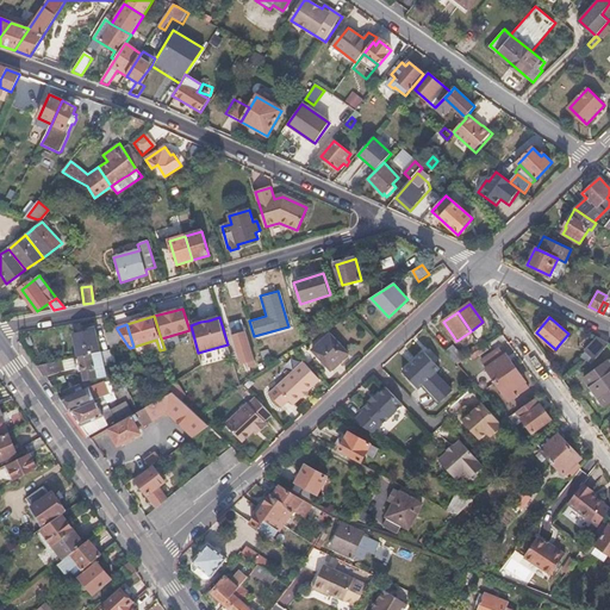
[(80,356),(100,352),(95,330),(75,336),(80,356)]
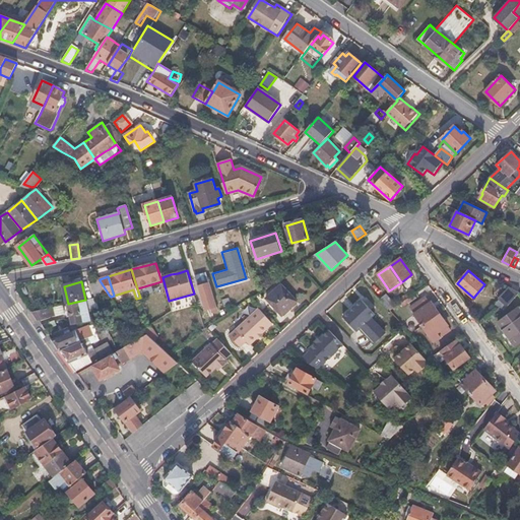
[(90,285),(95,298),(96,298),(109,295),(99,281),(90,285)]
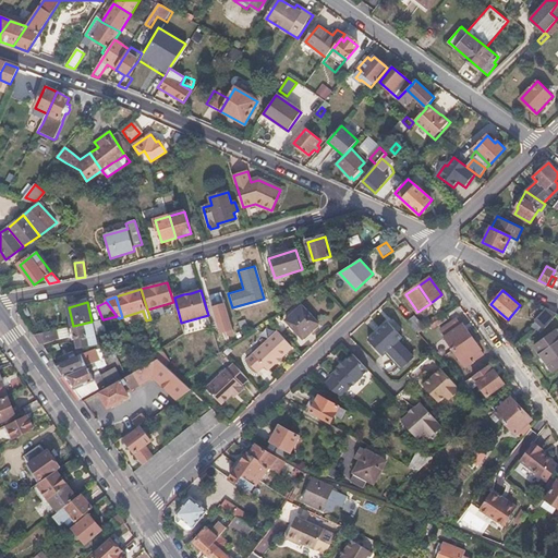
[(268,302),(240,310),(242,319),(270,311),(268,302)]
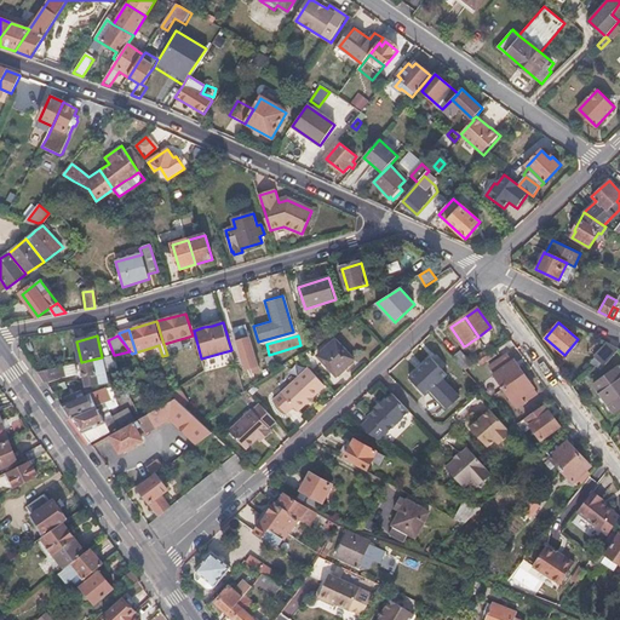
[(237,342),(246,372),(252,369),(253,373),(260,372),(250,338),(237,342)]
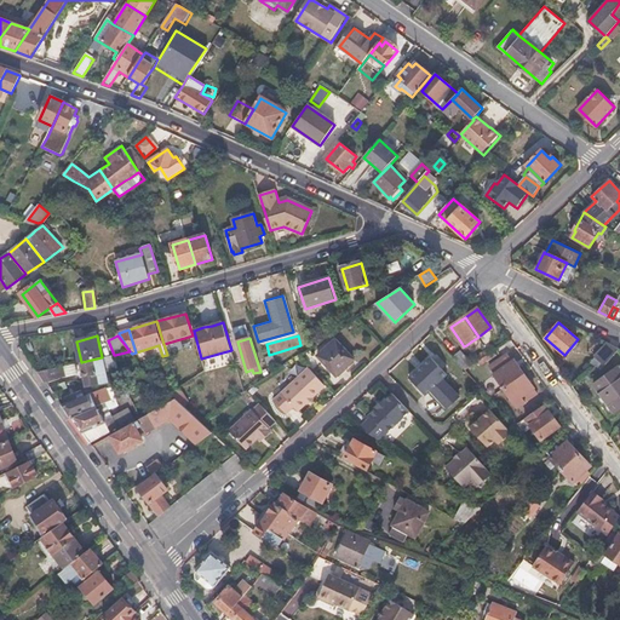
[(336,340),(319,356),(337,377),(355,361),(336,340)]
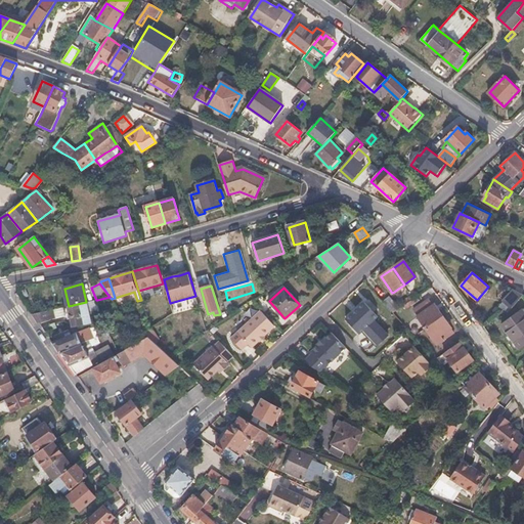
[(498,307),(503,310),(504,309),(508,312),(523,295),(513,290),(503,301),(504,302),(498,307)]
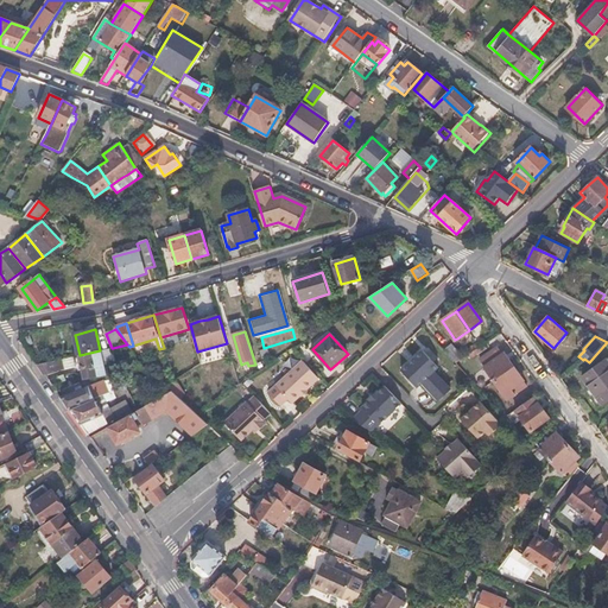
[(456,362),(460,366),(489,346),(486,342),(480,347),(467,356),(463,358),(456,362)]
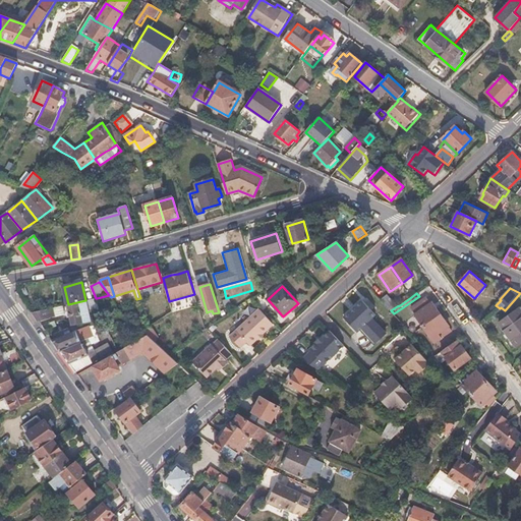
[(397,300),(400,305),(411,297),(409,293),(402,298),(402,297),(397,300)]
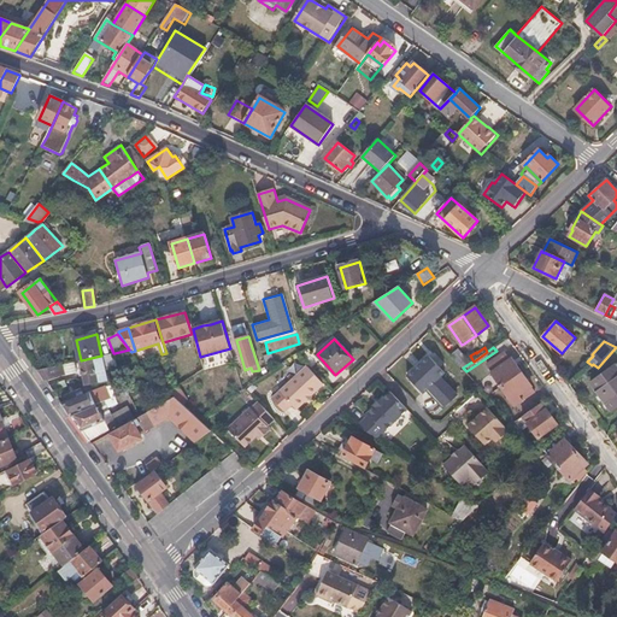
[(463,368),(470,363),(459,351),(452,357),(463,368)]
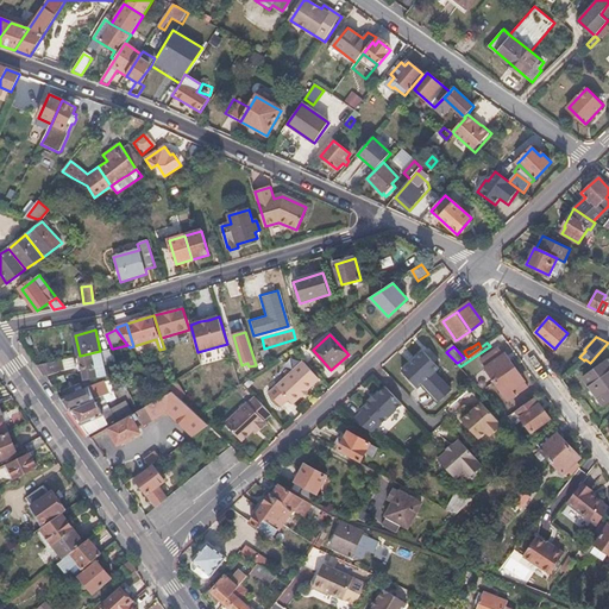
[(496,381),(515,366),(506,353),(503,356),(498,347),(482,359),(496,381)]
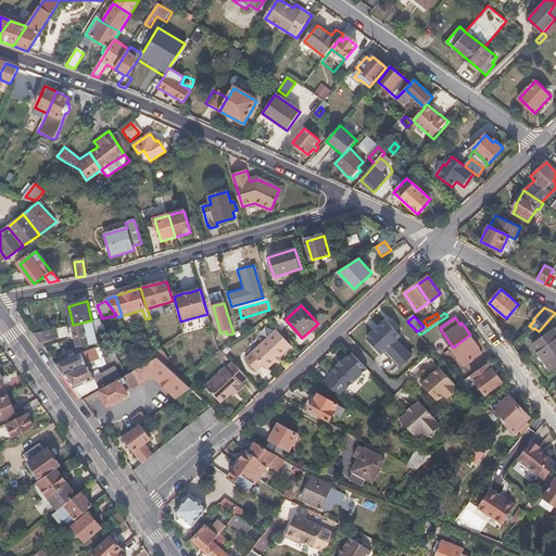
[(91,320),(73,325),(78,348),(98,342),(95,330),(98,329),(97,325),(104,323),(103,318),(102,318),(91,320)]
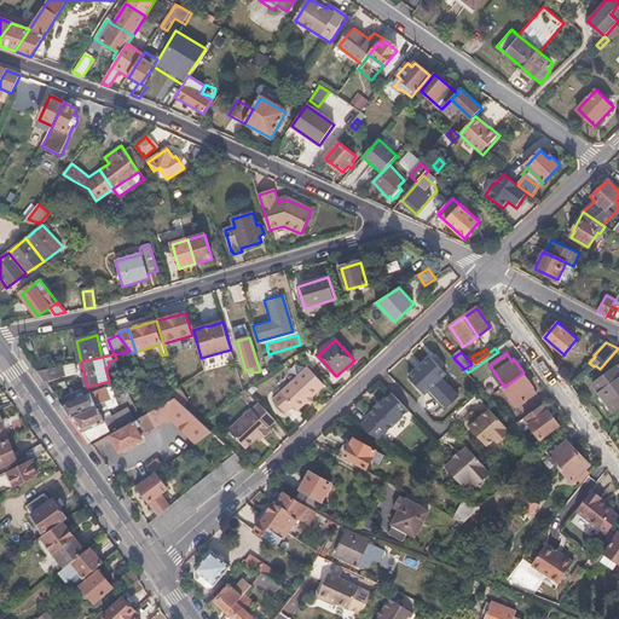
[(458,397),(440,377),(446,372),(431,357),(409,377),(424,393),(429,388),(447,408),(458,397)]
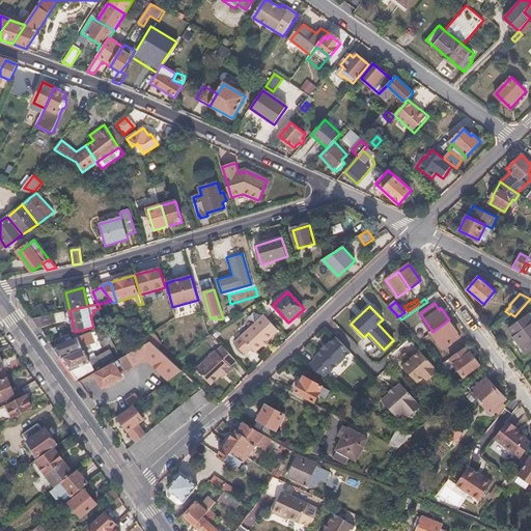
[(117,311),(113,313),(116,322),(121,319),(117,311)]
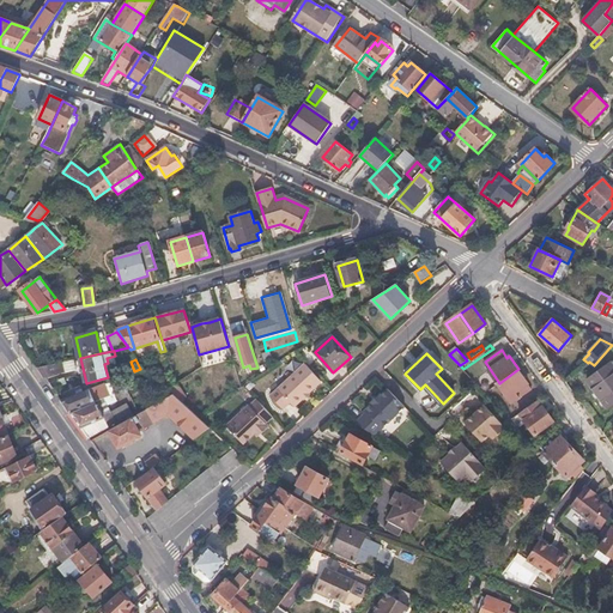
[(612,365),(611,362),(587,380),(608,407),(612,404),(612,365)]
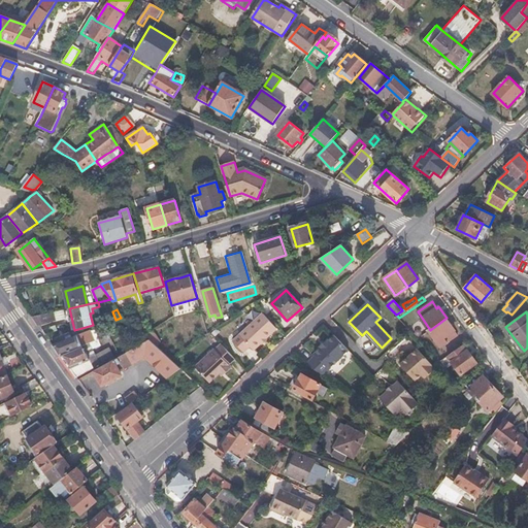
[(33,317),(39,327),(57,321),(54,312),(33,317)]
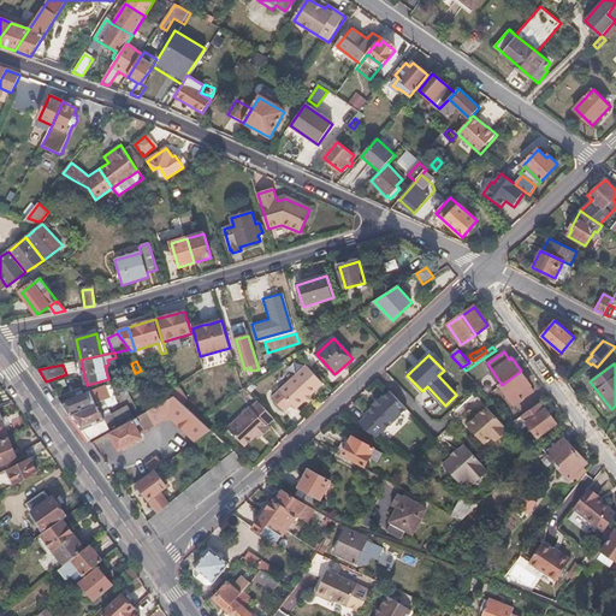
[(309,395),(317,389),(315,388),(321,381),(306,365),(272,397),(285,410),(291,404),(295,409),(303,401),(309,395)]
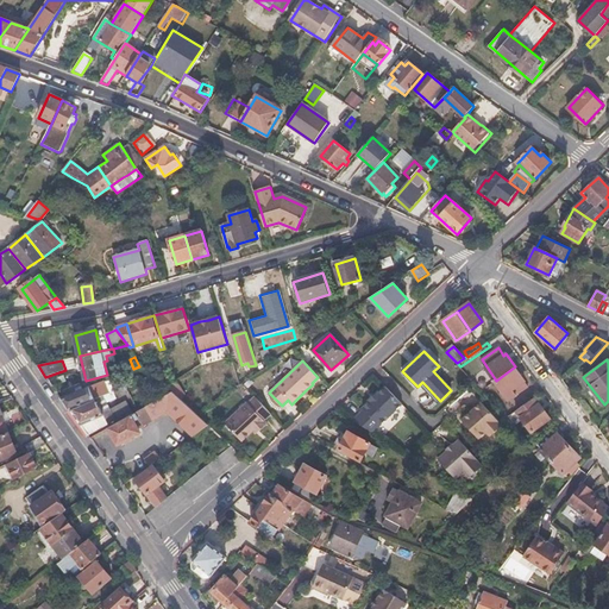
[(515,366),(496,381),(509,400),(528,385),(515,366)]
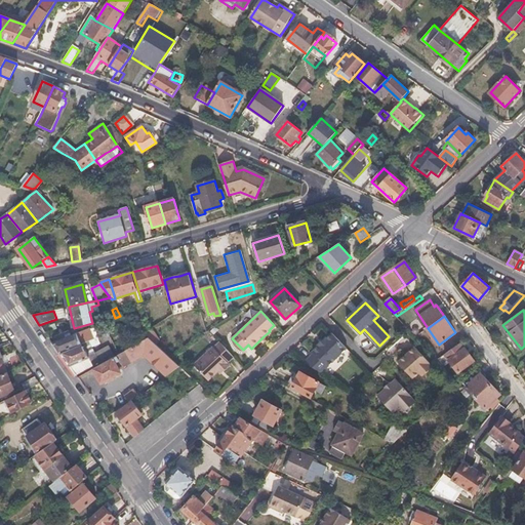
[(148,338),(156,346),(161,340),(153,328),(144,333),(148,338)]
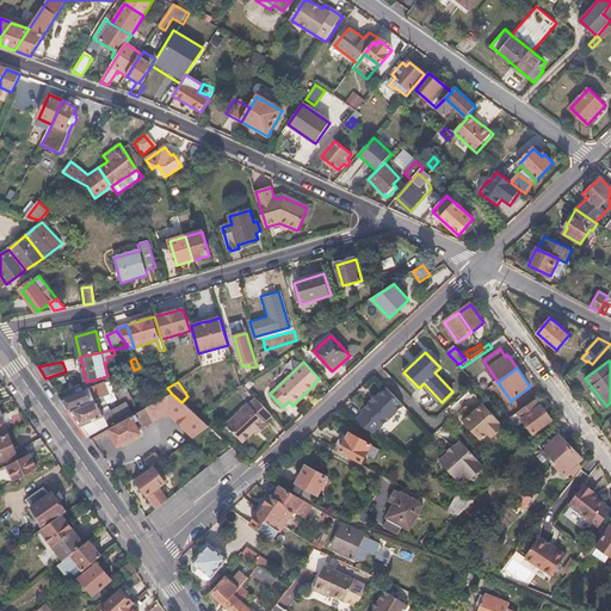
[(73,412),(103,397),(115,393),(111,383),(106,383),(100,386),(100,384),(62,401),(71,412),(73,412)]
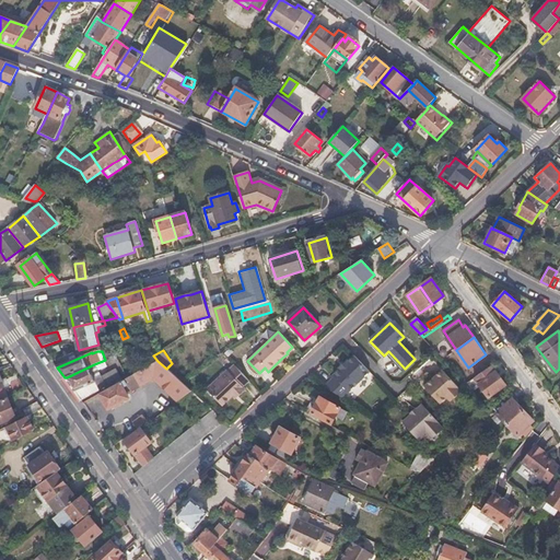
[(325,387),(343,399),(370,373),(354,357),(348,363),(347,362),(339,370),(340,371),(333,377),(334,378),(325,387)]
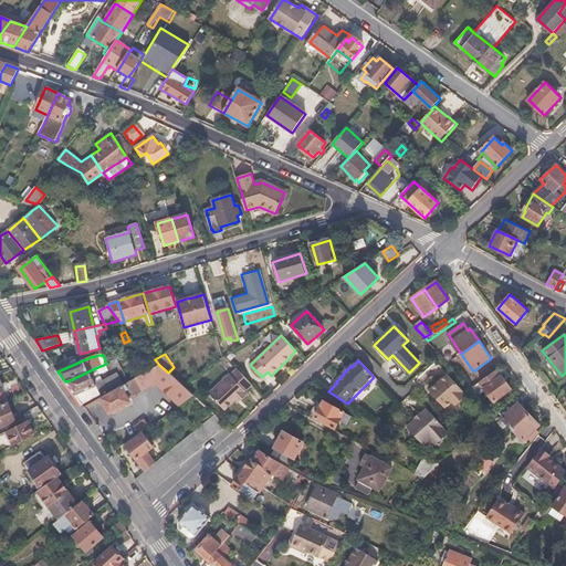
[(194,395),(168,373),(159,365),(135,379),(143,391),(156,383),(180,406),(194,395)]
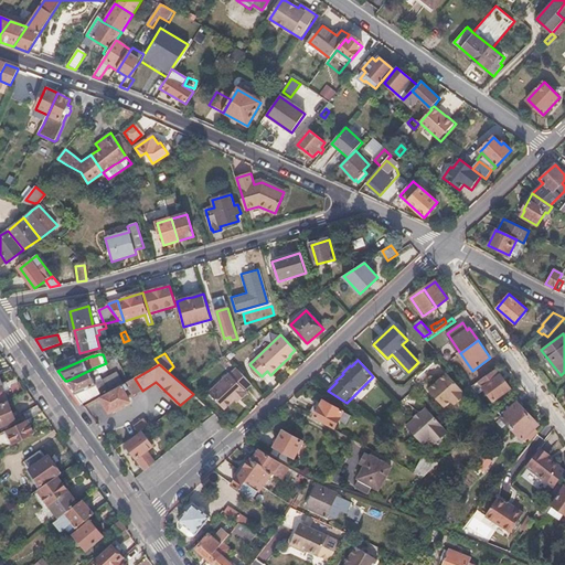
[(75,391),(83,404),(107,390),(95,368),(67,381),(75,391)]
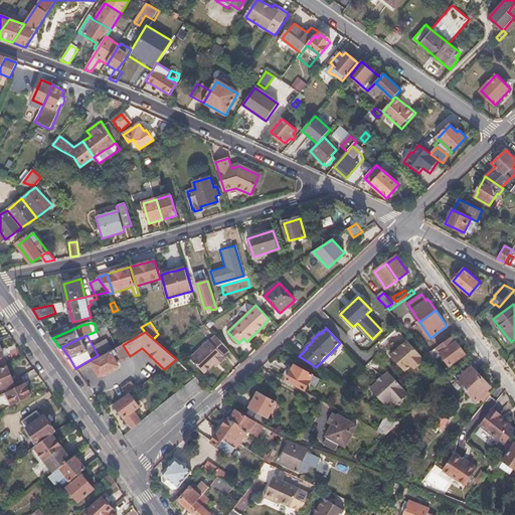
[(216,361),(220,365),(226,358),(223,355),(228,350),(216,336),(210,342),(209,340),(190,358),(203,373),(211,366),(216,361)]
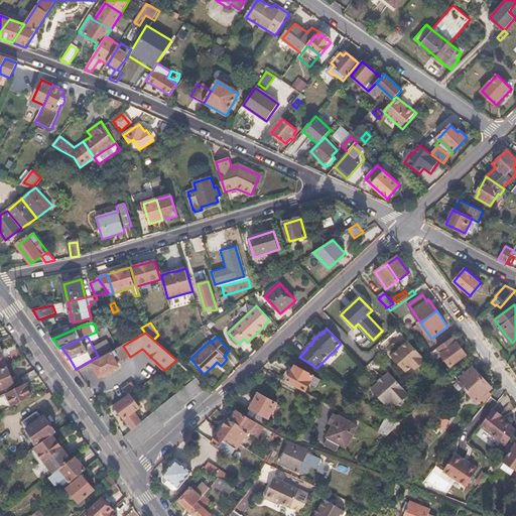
[(452,337),(436,349),(450,366),(467,354),(457,342),(456,342),(452,337)]
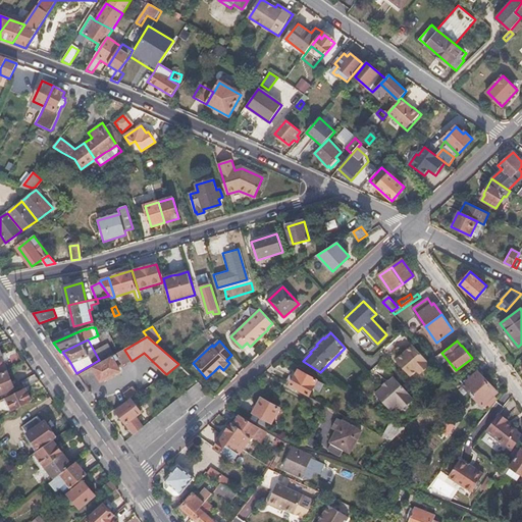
[(400,361),(399,359),(396,362),(410,377),(416,371),(419,374),(428,366),(425,362),(426,361),(412,347),(404,355),(405,356),(400,361)]
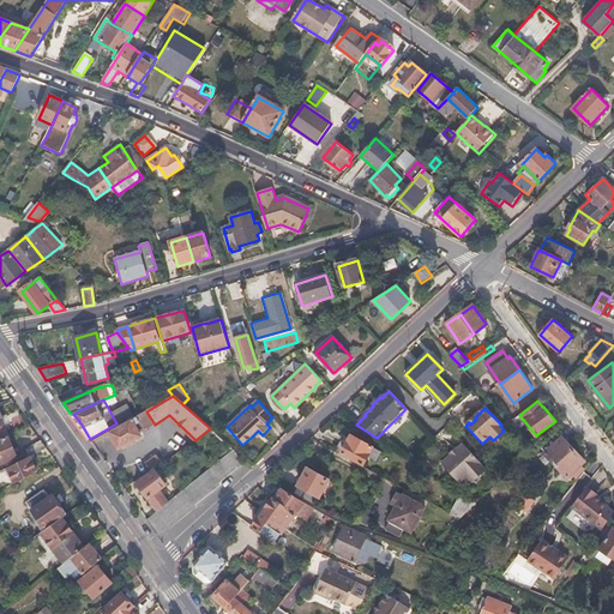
[(131,420),(139,433),(155,425),(146,411),(139,415),(131,420)]
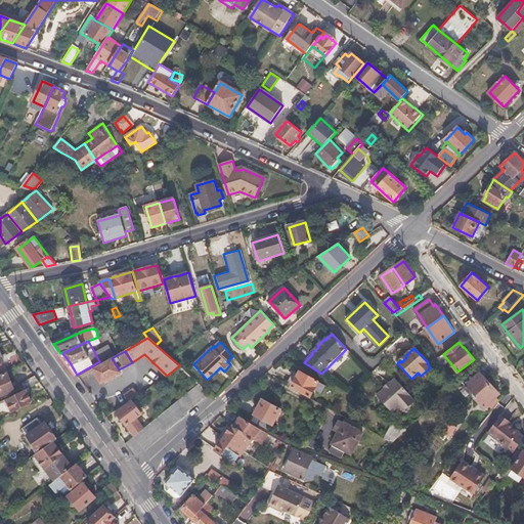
[(121,372),(119,369),(112,358),(93,368),(102,383),(121,372)]
